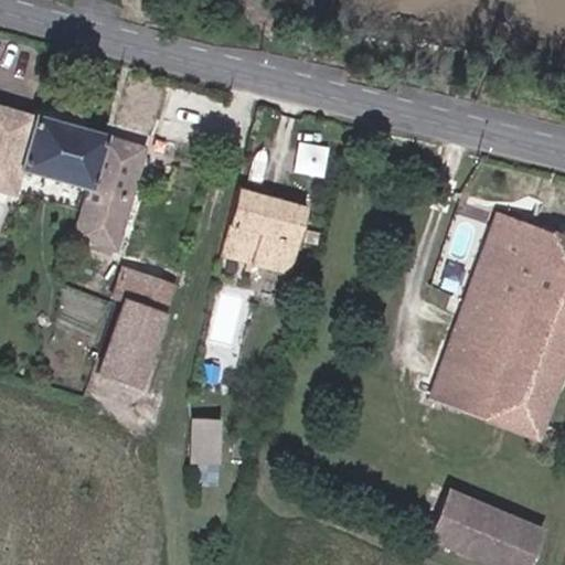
[(85,191),(102,134),(0,104),(0,189),(10,192),(17,171),(85,191)]
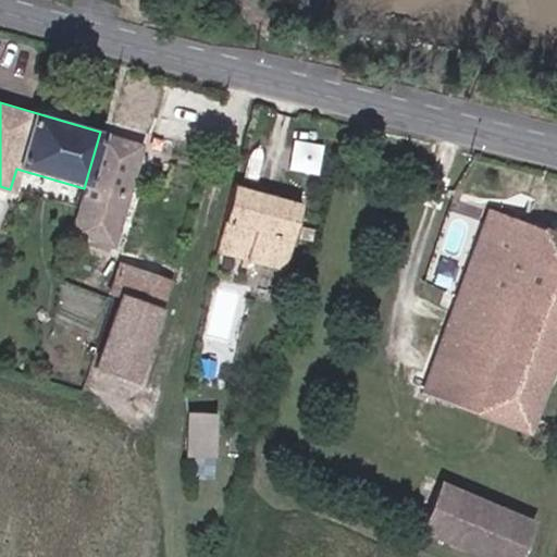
[(84,188),(71,234),(115,246),(143,145),(100,132),(84,188)]
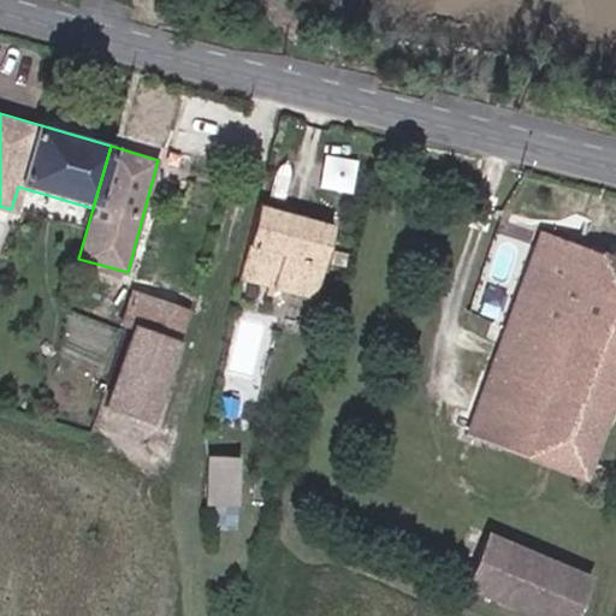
[(325,152),(321,182),(353,187),(356,157),(325,152)]
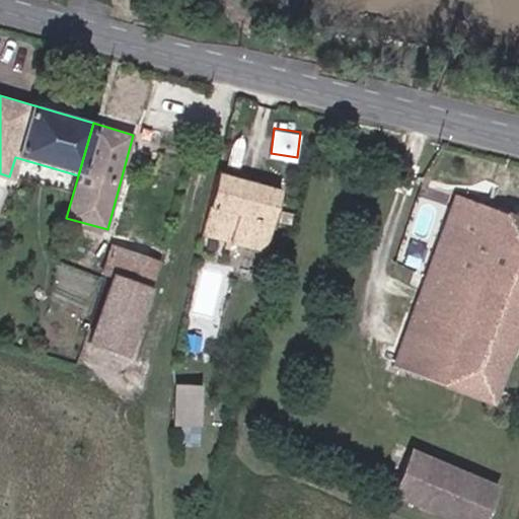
[(264,247),(280,192),(220,174),(212,205),(241,215),(235,239),(264,247)]
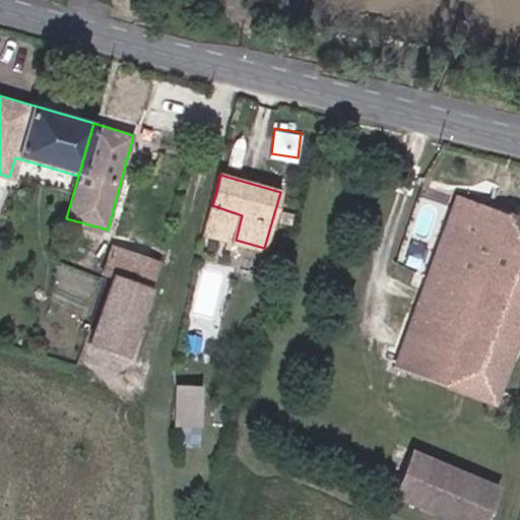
[(493,400),(519,328),(519,216),(458,195),(394,363),(493,400)]
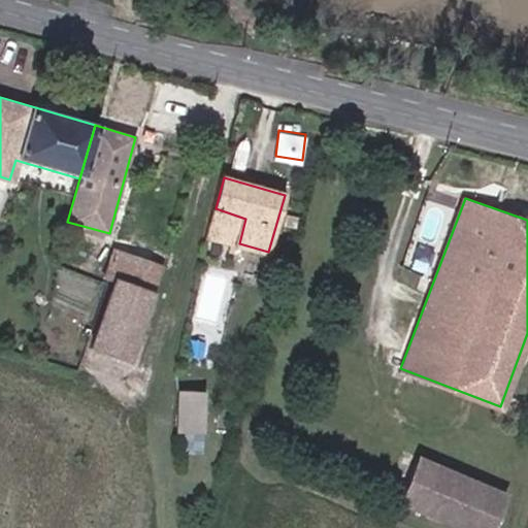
[(113,349),(133,357),(165,265),(116,245),(106,274),(114,277),(89,342),(111,354),(113,349)]
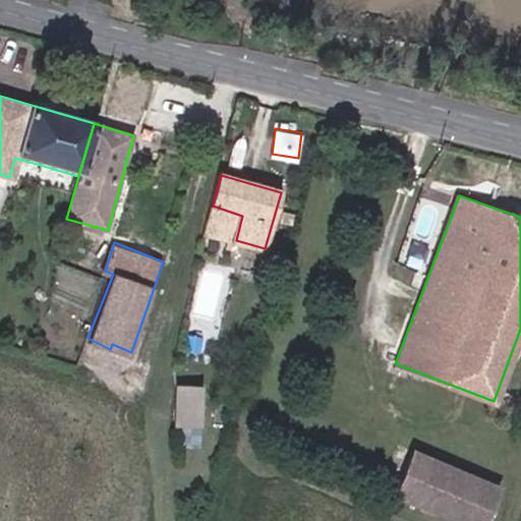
[(257,299),(262,289),(250,285),(247,296),(257,299)]
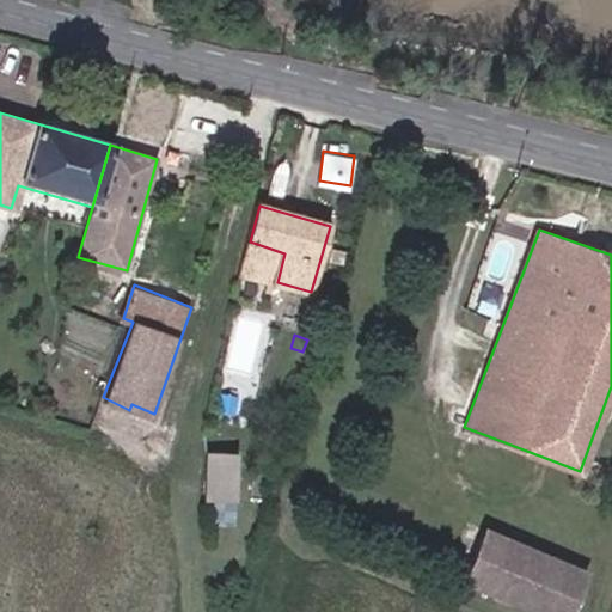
[(182,426),(154,414),(132,404),(129,410),(120,433),(170,454),(182,426)]
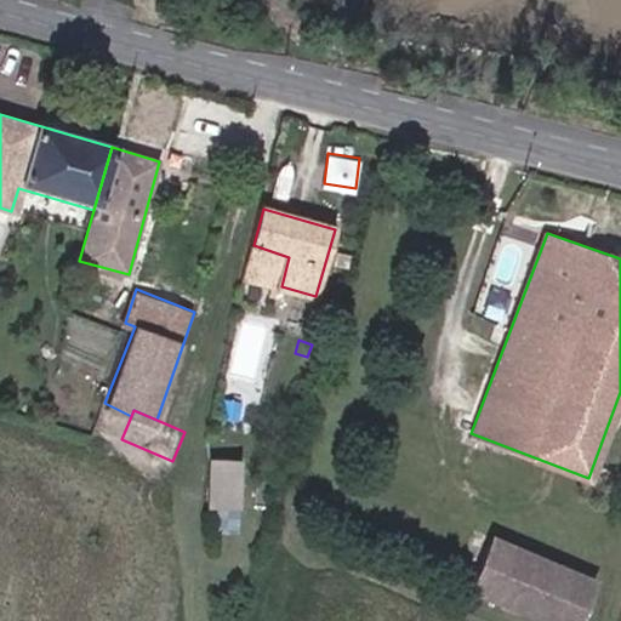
[(241,506),(238,459),(211,461),(215,507),(241,506)]
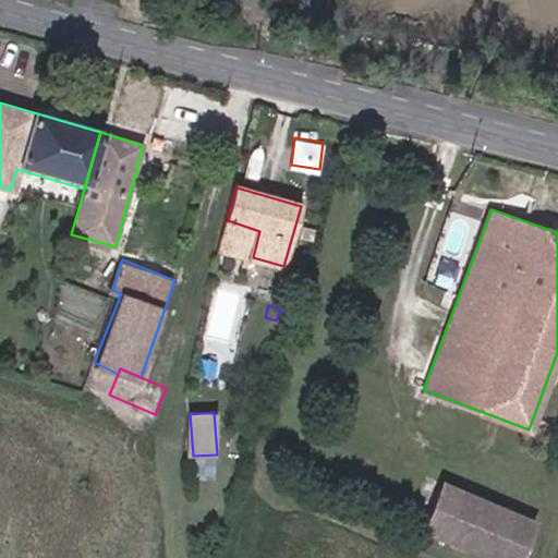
[(488,557),(521,557),(536,520),(441,484),(423,532),(488,557)]
